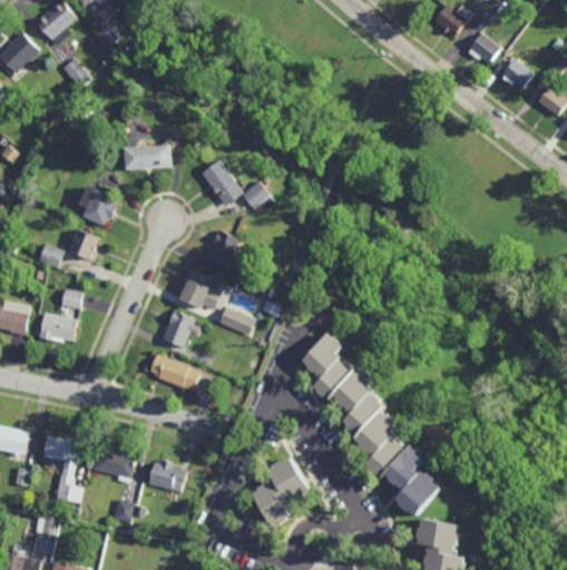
[(61,0),(77,18),(66,27),(70,33),(55,45),(35,21),(61,0)]
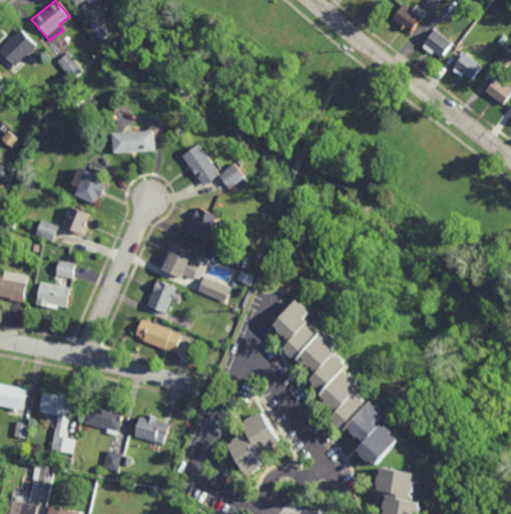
[(408,33),(424,14),(412,4),(407,11),(400,4),(389,18),(408,33)]
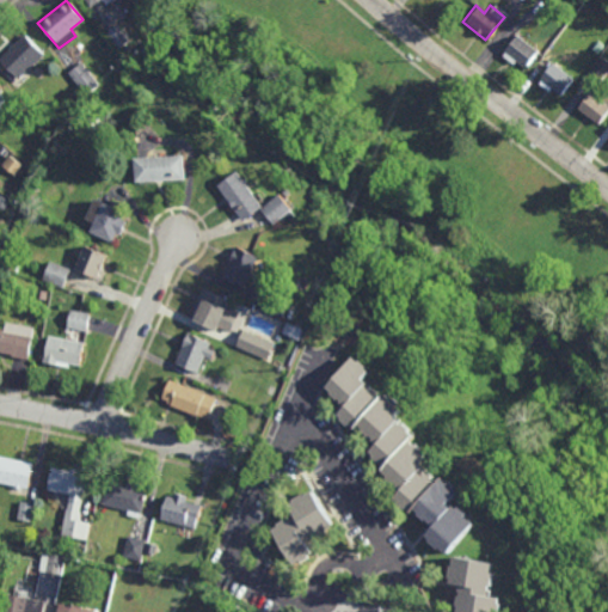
[(115,49),(103,32),(115,24),(126,41),(115,49)]
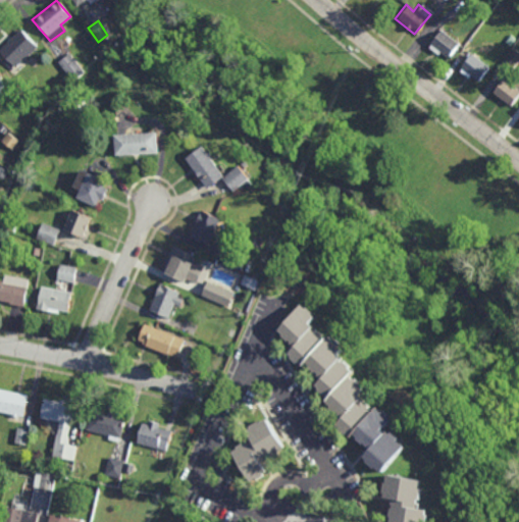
[(19,31),(36,47),(14,66),(0,52),(0,48),(19,31)]
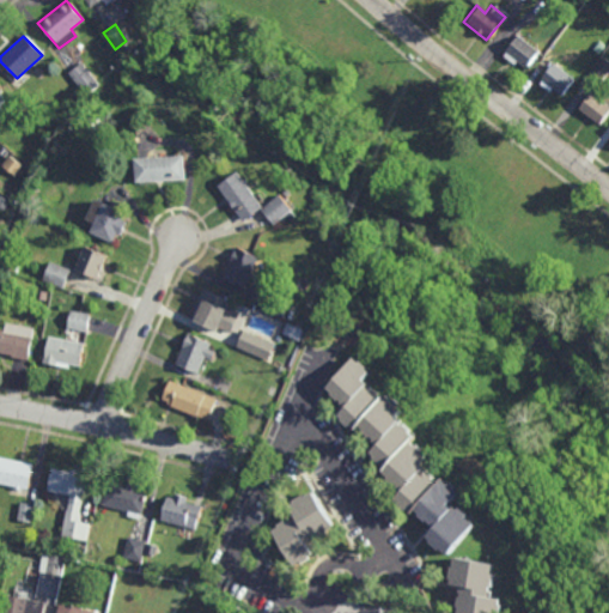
[(522,70),(534,55),(513,37),(500,52),(522,70)]
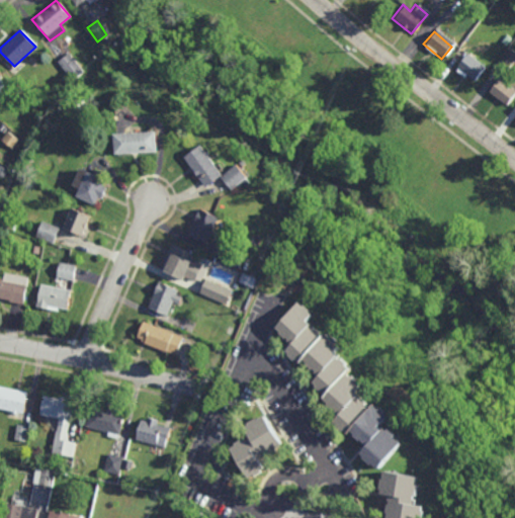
[(505,44),(501,39),(505,34),(509,37),(505,44)]
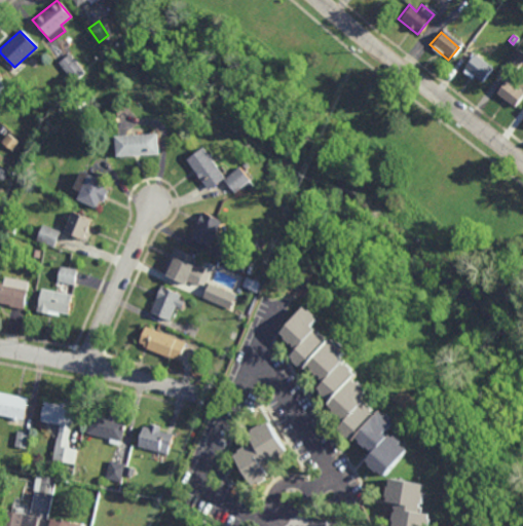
[(522,57),(514,69),(506,62),(515,48),(522,54),(522,57)]
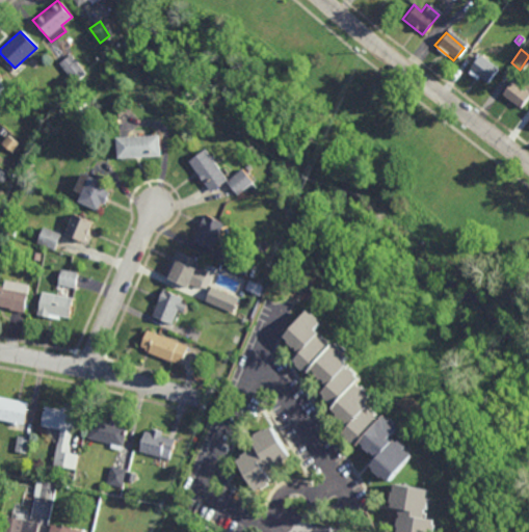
[(75,79),(72,75),(68,79),(56,64),(68,55),(82,74),(75,79)]
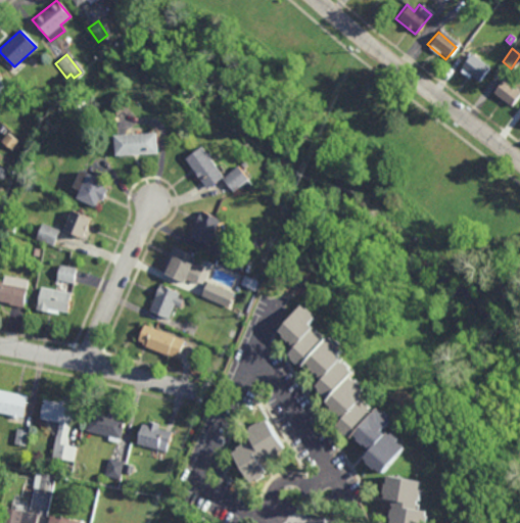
[(474,84),(484,72),(466,56),(456,68),(474,84)]
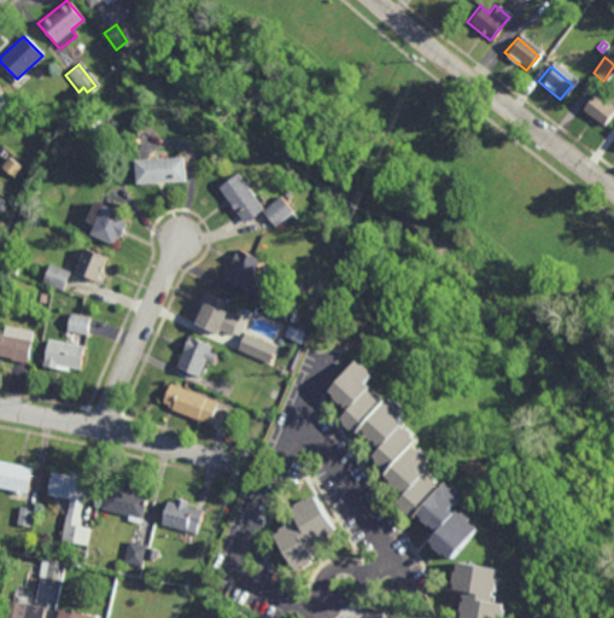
[(602,128),(613,111),(591,95),(579,112),(602,128)]
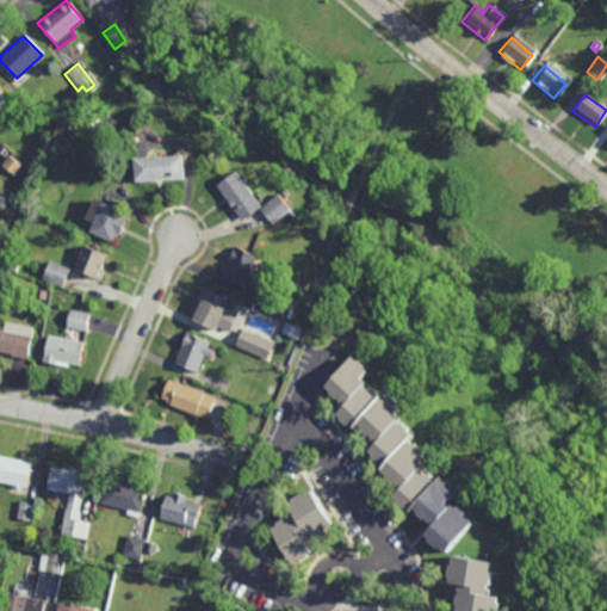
[(88,125),(81,117),(88,112),(95,121),(88,125)]
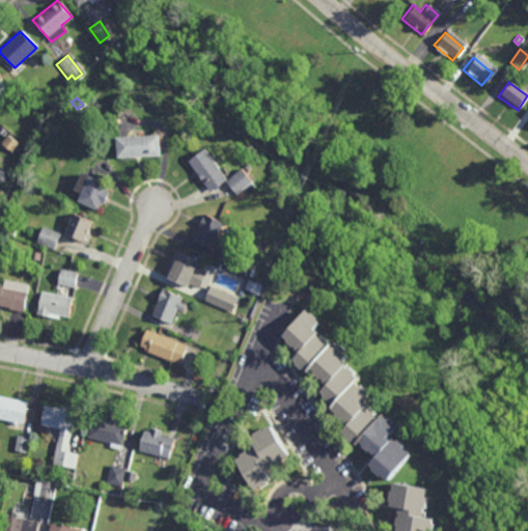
[(0,144),(9,152),(17,144),(5,135),(0,142),(0,144)]
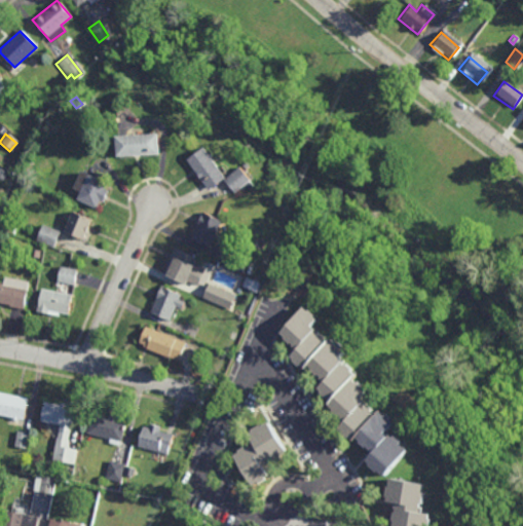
[(117,155),(160,154),(159,134),(116,136),(117,155)]
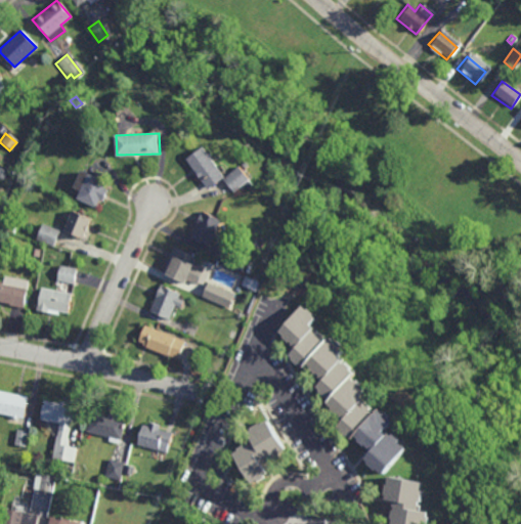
[(205,146),(224,176),(210,189),(187,158),(205,146)]
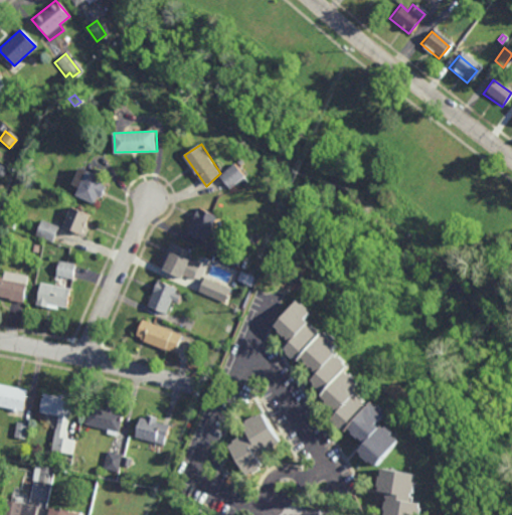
[(229,189),(245,177),(235,163),(218,175),(229,189)]
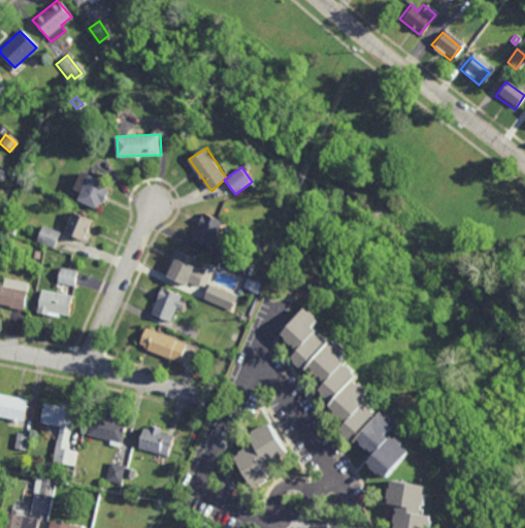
[(77,200),(95,207),(100,198),(104,201),(109,193),(103,191),(106,183),(83,171),(75,188),(83,191),(77,200)]
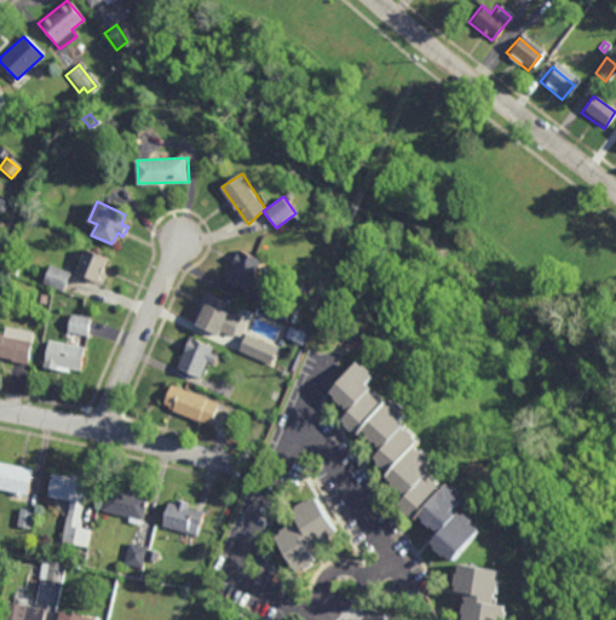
[(75,273),(97,280),(107,259),(84,248),(75,273)]
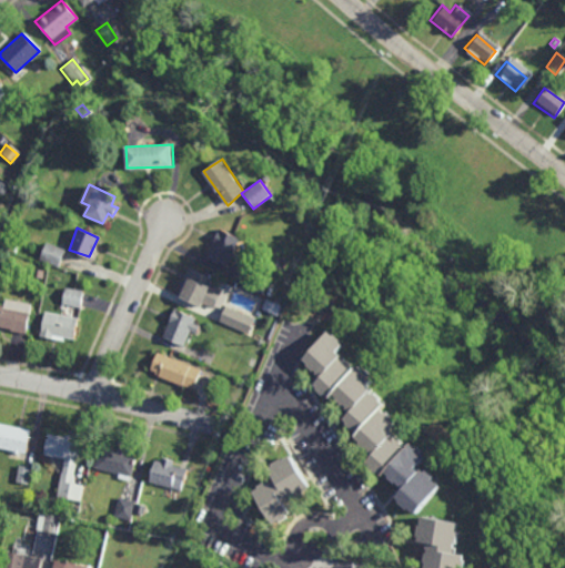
[(215,229),(239,237),(224,266),(208,257),(214,244),(208,243),(215,229)]
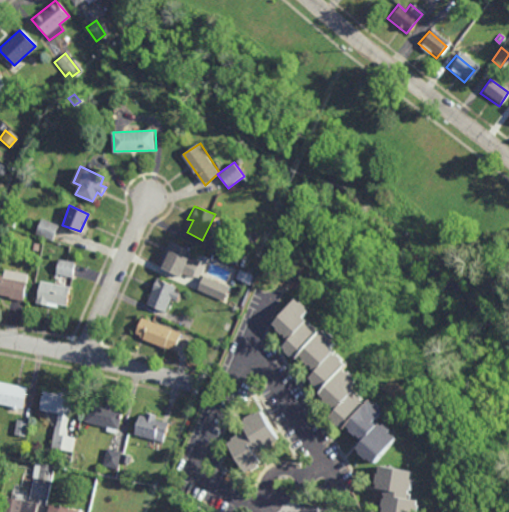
[(49,242),(32,235),(38,220),(55,227),(49,242)]
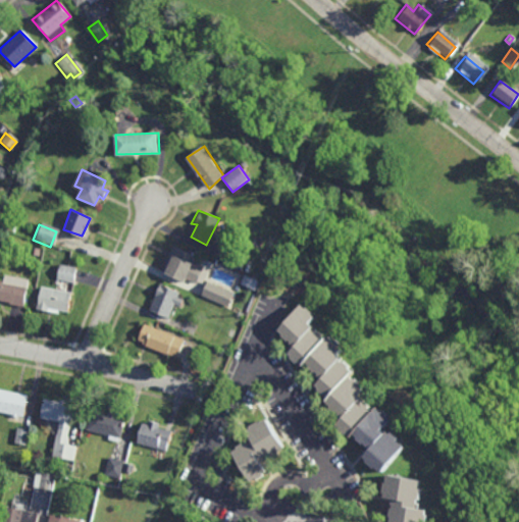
[(9,235),(2,232),(4,225),(11,227),(9,235)]
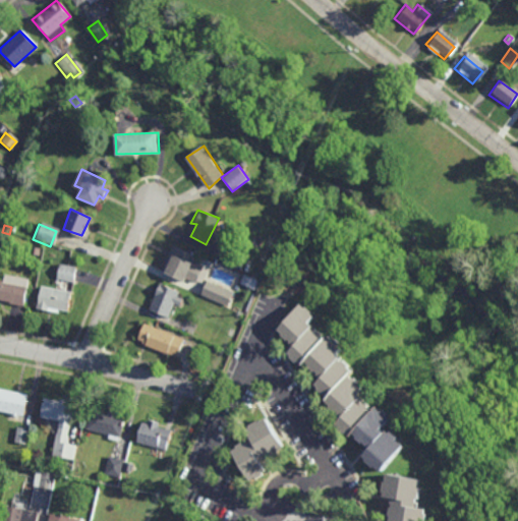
[(164,274),(183,281),(184,278),(195,282),(203,266),(192,262),(195,255),(172,245),(161,267),(167,268),(164,274)]
